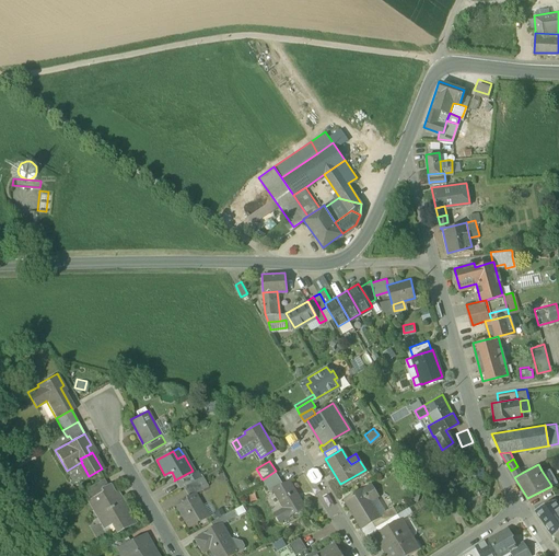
[(511,471),(514,477),(522,473),(517,466),(511,471)]
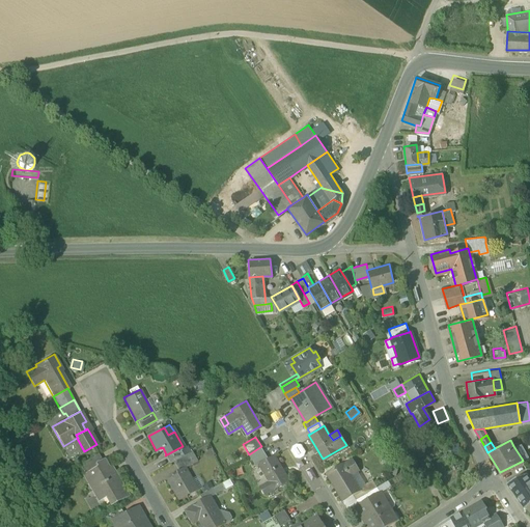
[(520,442),(513,446),(522,459),(528,455),(520,442)]
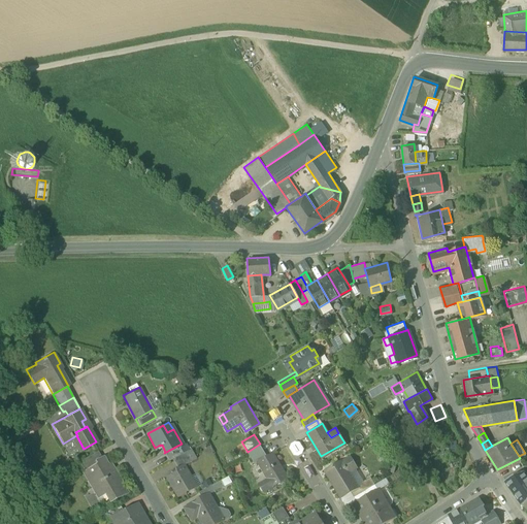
[(248,452),(255,463),(258,461),(266,456),(260,445),(248,452)]
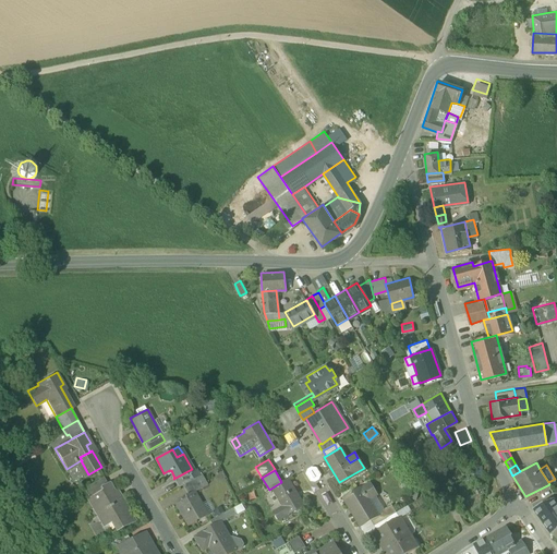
[(178,486),(181,484),(192,478),(188,471),(173,479),(178,486)]
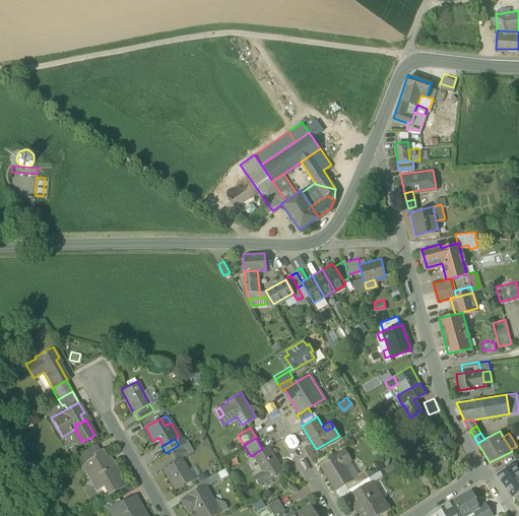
[(77,454),(82,464),(86,463),(84,459),(92,455),(92,454),(99,450),(95,444),(77,454)]
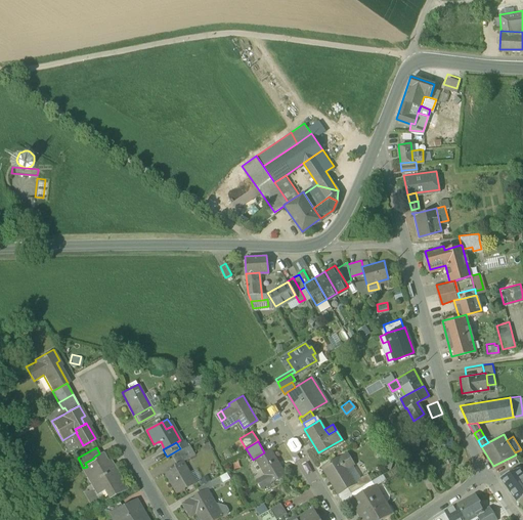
[(183,447),(180,448),(170,455),(175,464),(180,461),(181,461),(189,457),(183,447)]
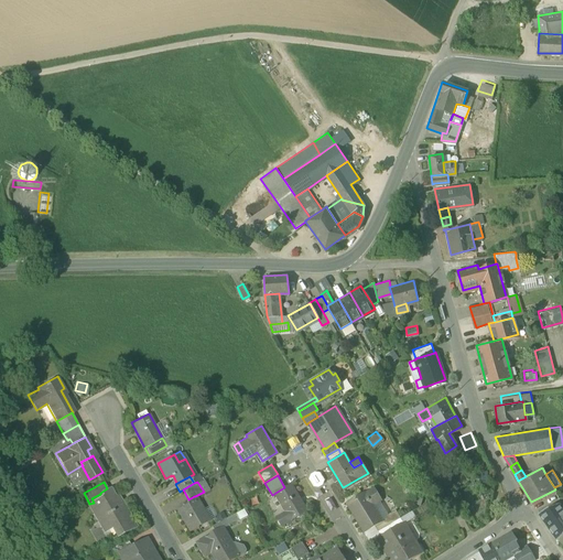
[(277,517),(281,526),(306,510),(291,484),(284,487),(275,493),(287,512),(277,517)]
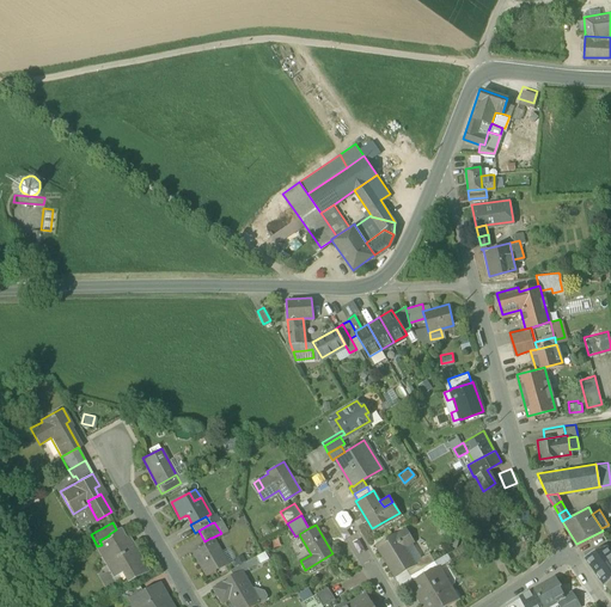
[(404,527),(396,532),(404,545),(413,540),(404,527)]
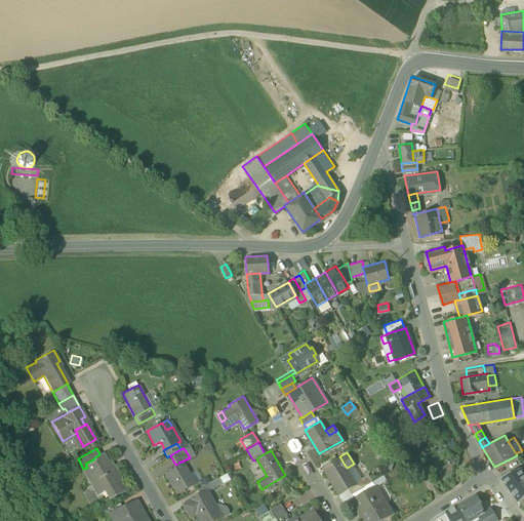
[(103,488),(110,499),(126,490),(116,473),(113,474),(102,453),(99,454),(93,458),(93,459),(85,464),(87,468),(90,473),(88,474),(97,491),(103,488)]
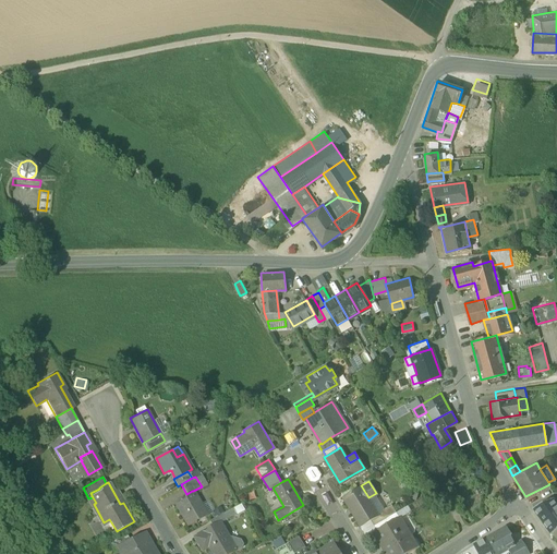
[(377,513),(368,497),(361,485),(342,496),(347,504),(348,504),(351,507),(352,510),(351,512),(360,525),(370,518),(378,513),(377,513)]
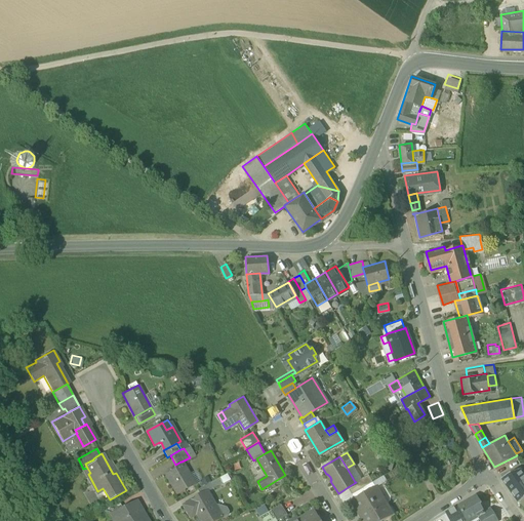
[(163,474),(174,495),(194,484),(182,462),(180,462),(175,465),(172,467),(173,469),(163,474)]
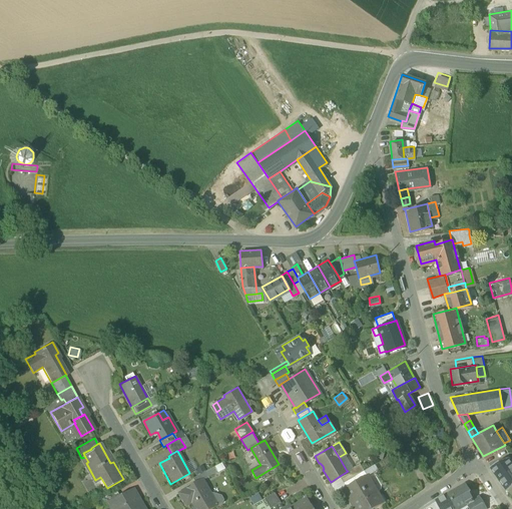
[(498,479),(506,490),(508,488),(511,484),(511,463),(507,457),(489,466),(498,479)]
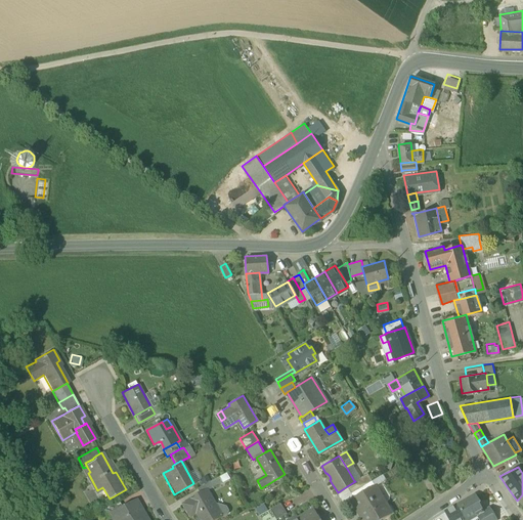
[(362,484),(372,479),(367,473),(358,478),(362,484)]
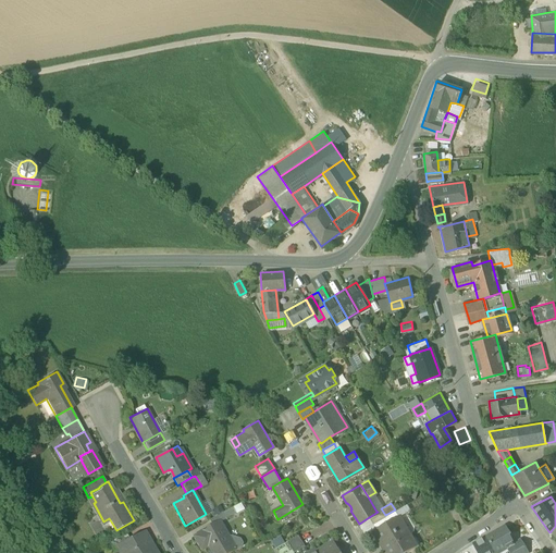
[(211,518),(214,525),(220,520),(237,512),(234,506),(211,518)]
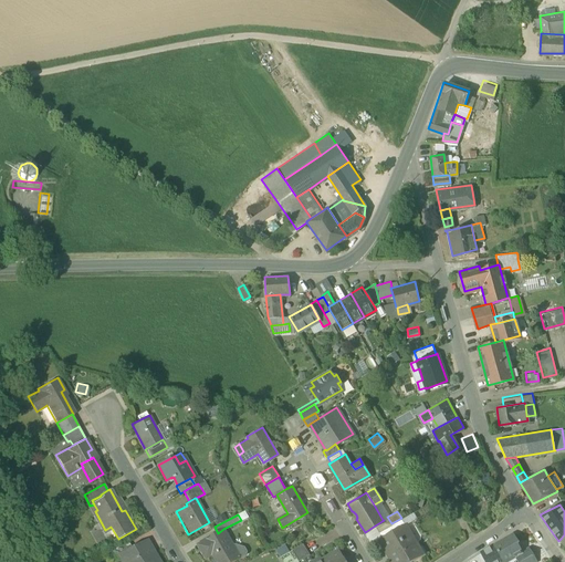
[(384,520),(375,526),(378,531),(391,523),(387,517),(383,520),(384,520)]
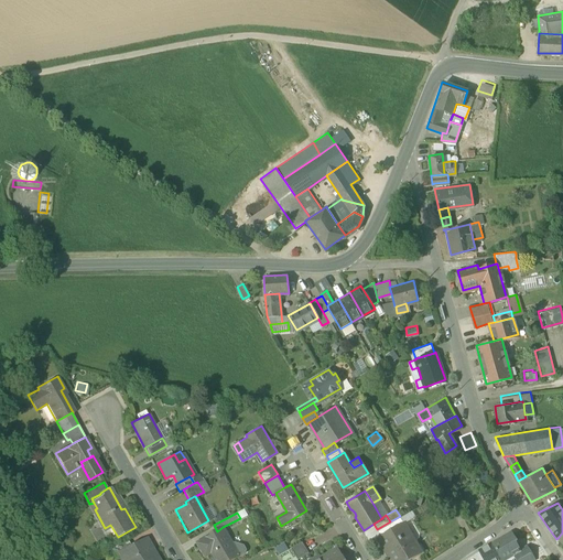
[(390,521),(377,529),(380,535),(403,521),(400,516),(390,521)]
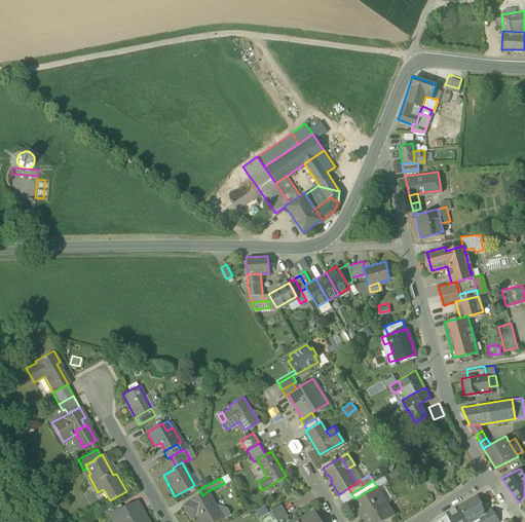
[(352,500),(365,521),(377,521),(392,514),(376,486),(354,498),(352,500)]
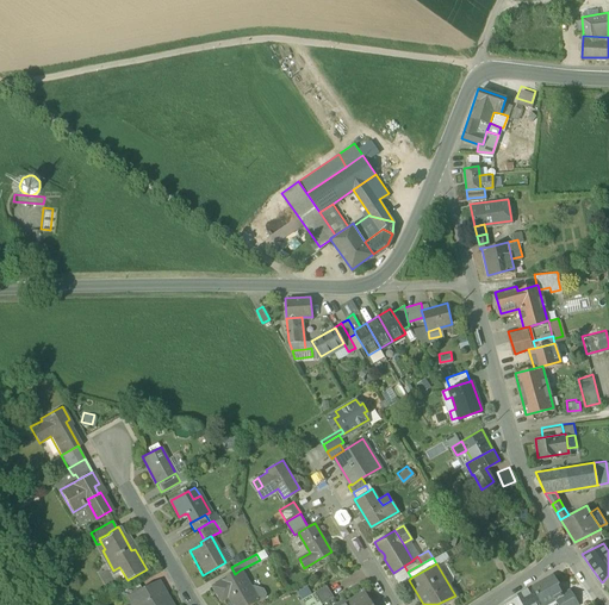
[(397,579),(408,572),(404,566),(393,573),(397,579)]
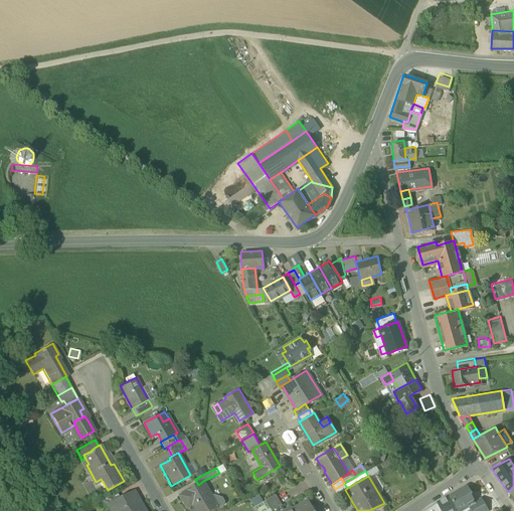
[(193,504),(197,510),(211,510),(218,507),(203,481),(198,485),(177,496),(185,509),(193,504)]
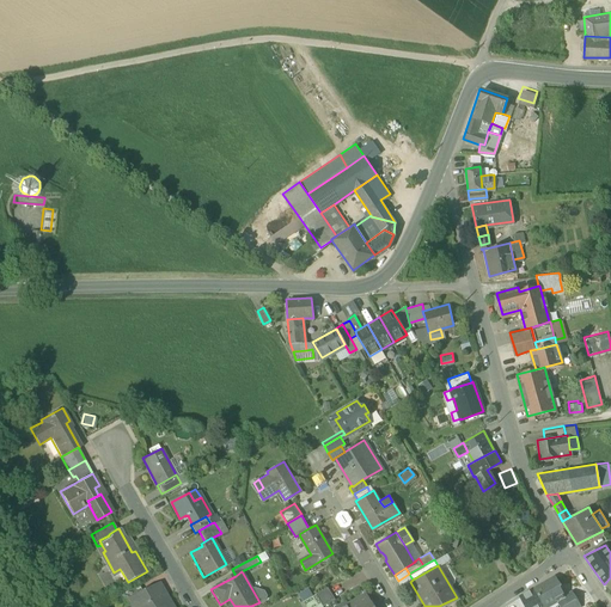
[(410,582),(413,580),(409,574),(398,581),(402,587),(410,582)]
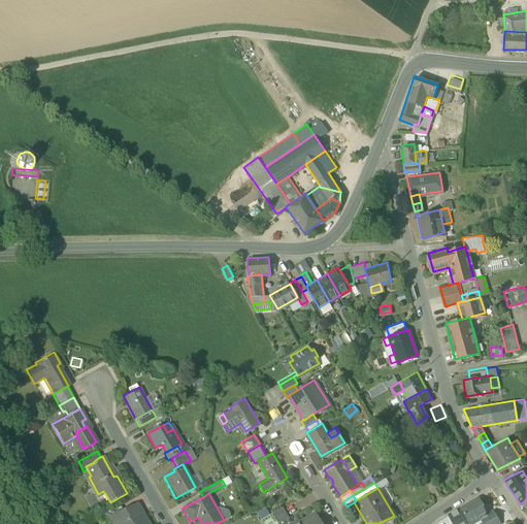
[(475,497),(459,506),(469,523),(481,517),(485,514),(480,504),(481,504),(481,501),(480,499),(478,499),(476,499),(475,497)]
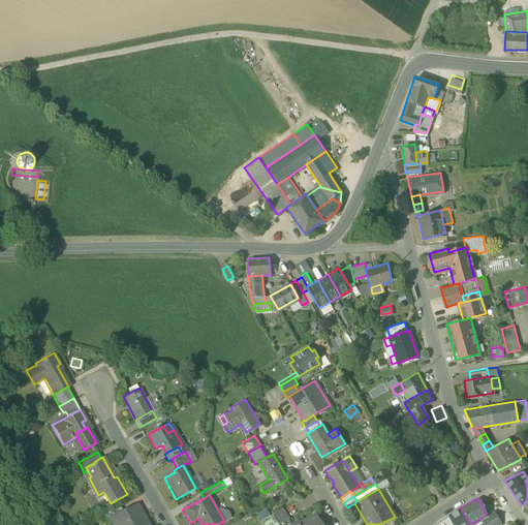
[(102,516),(106,524),(113,521),(112,519),(122,513),(118,506),(102,516)]
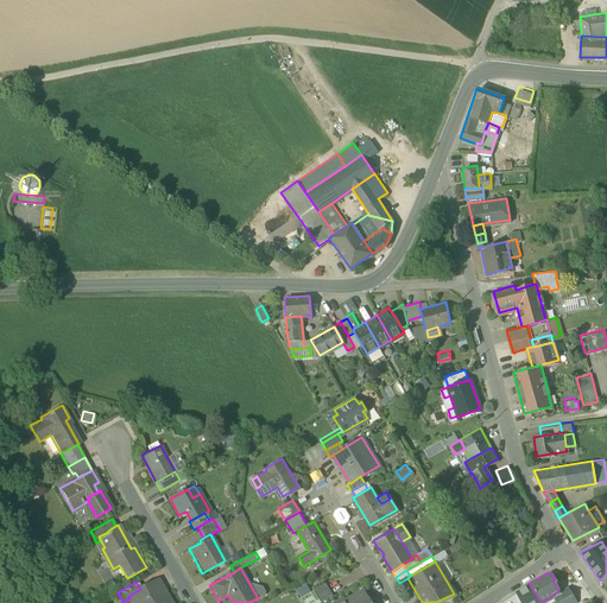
[(163,598),(163,597),(155,582),(152,583),(156,590),(159,597),(162,596),(163,598)]
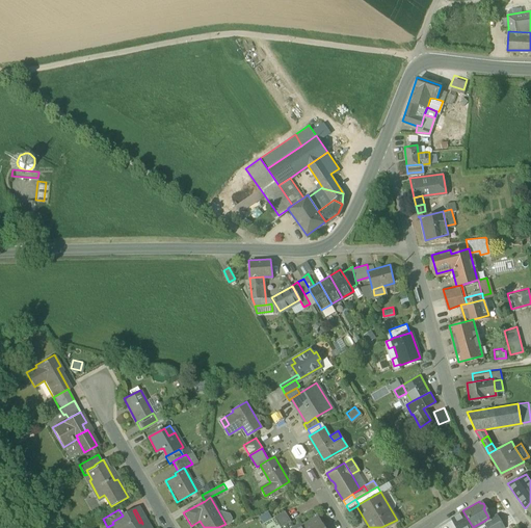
[(144,527),(142,523),(142,524),(141,522),(139,523),(136,517),(133,510),(123,516),(112,522),(113,524),(114,527),(144,527)]
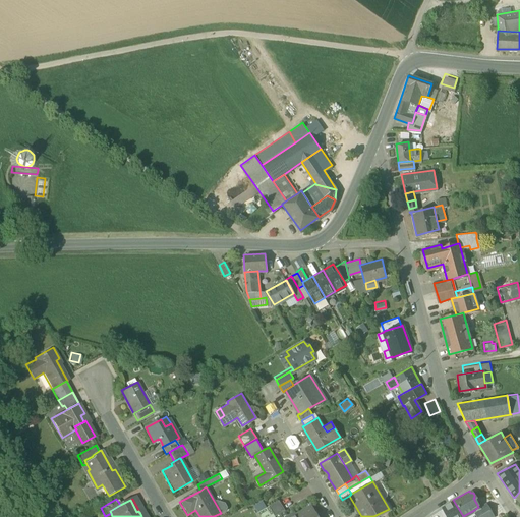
[(253,503),(256,510),(266,506),(263,500),(253,503)]
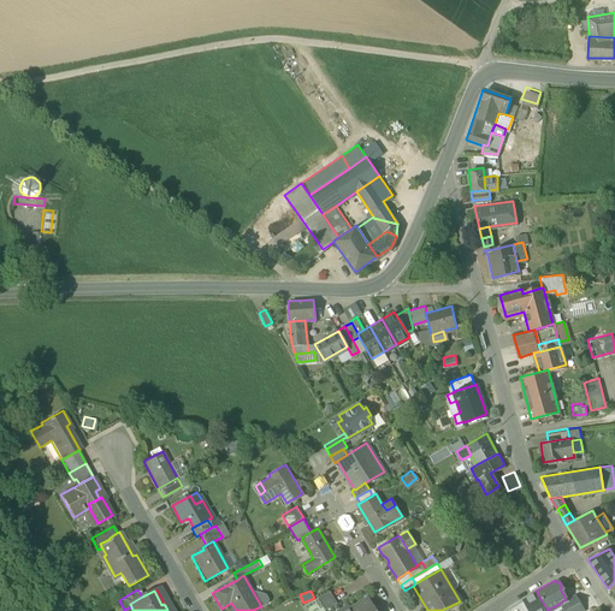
[(330,591),(318,598),(325,610),(337,603),(330,591)]
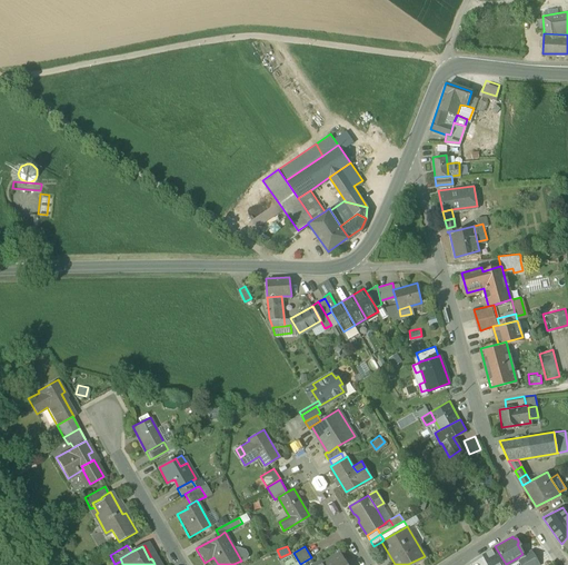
[(506,564),(495,546),(482,553),(488,564),(506,564)]
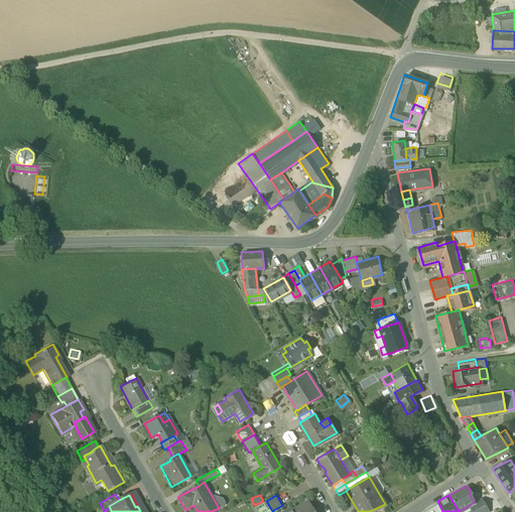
[(473,511),(482,511),(488,509),(481,497),(474,502),(470,505),(473,511)]
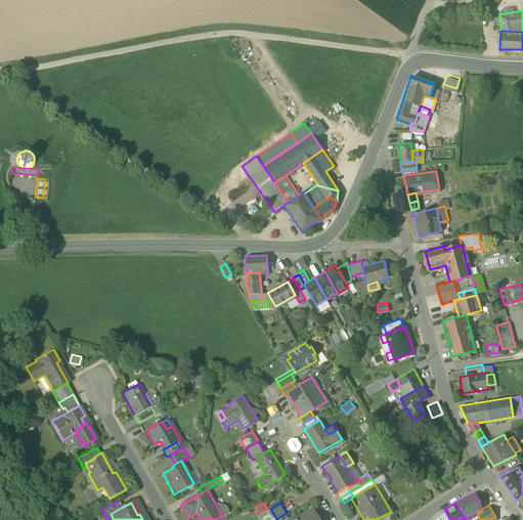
[(275,519),(276,519),(270,509),(259,515),(262,519),(275,519)]
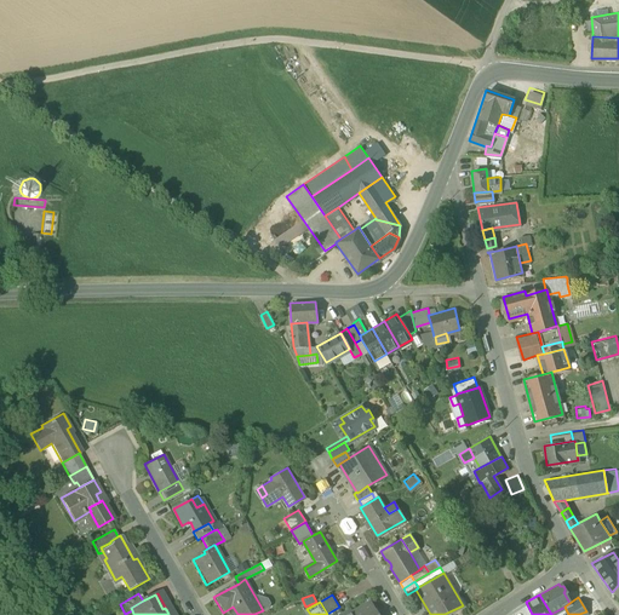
[(378,614),(371,602),(355,611),(356,614),(378,614)]
